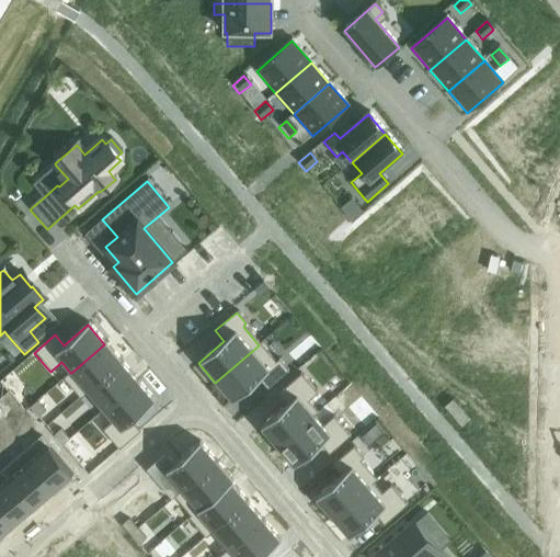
[(70,373),(63,379),(80,400),(88,393),(121,363),(104,344),(71,373),(70,373)]
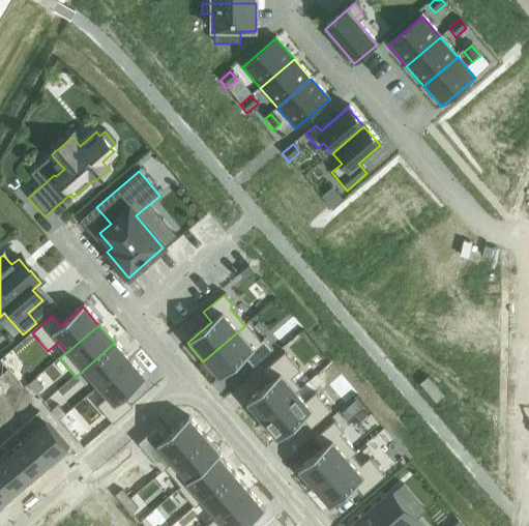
[(237,332),(203,361),(219,380),(243,359),(252,369),(272,352),(256,333),(245,343),(237,332)]
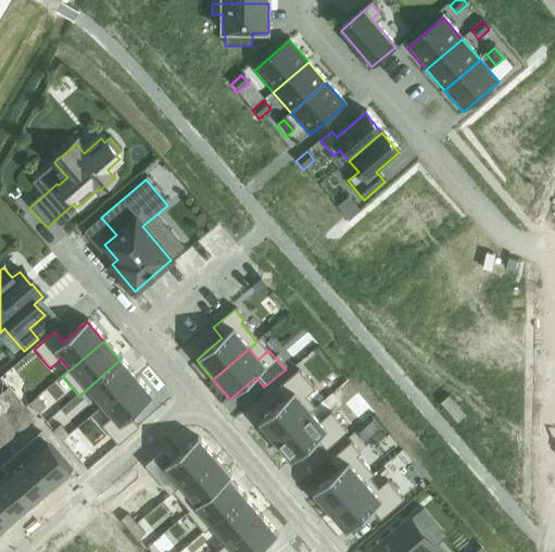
[(120,360),(87,389),(103,408),(136,379),(120,360)]
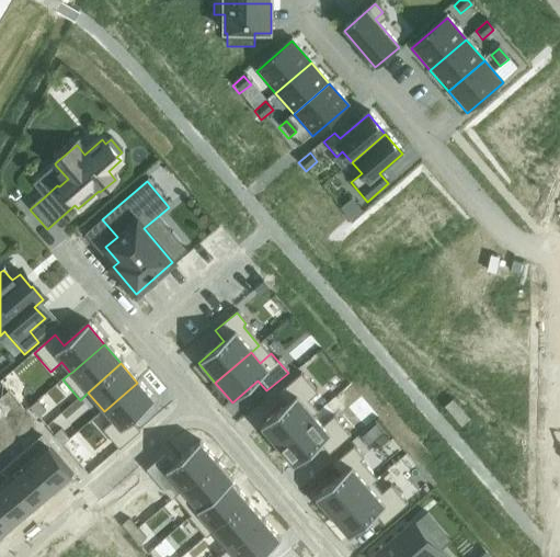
[(286,406),(260,428),(277,447),(312,417),(317,413),(308,402),(317,395),(300,375),(277,396),(286,406)]
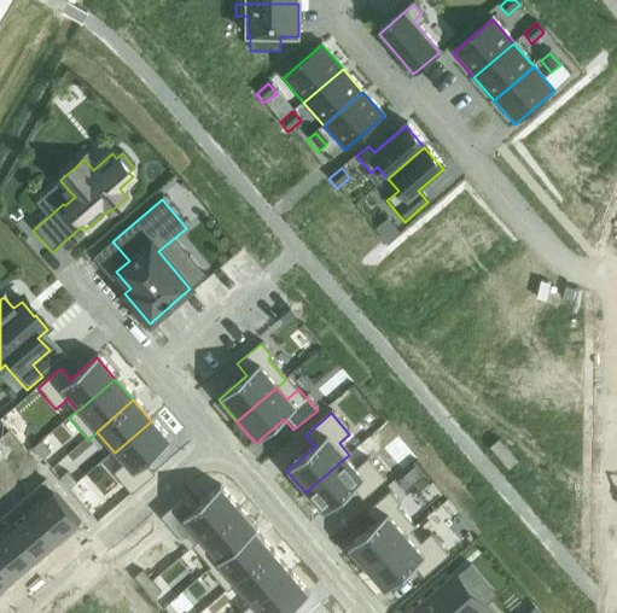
[(124,465),(112,474),(131,496),(153,477),(144,465),(169,443),(151,421),(115,453),(124,465)]
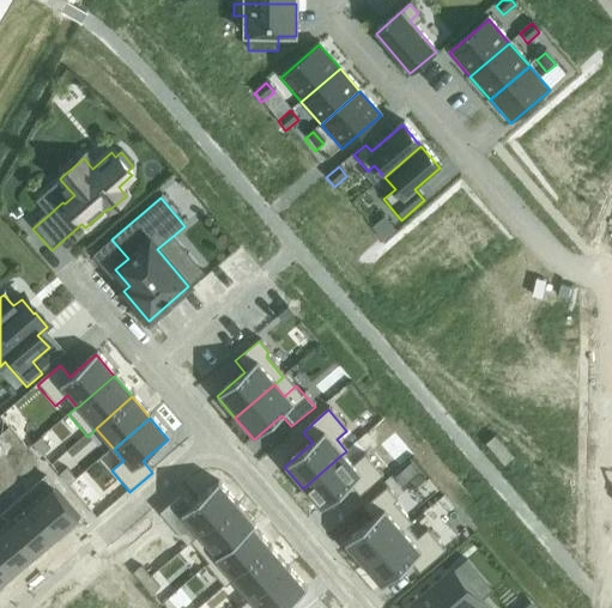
[(38,441),(31,447),(41,457),(48,451),(38,441)]
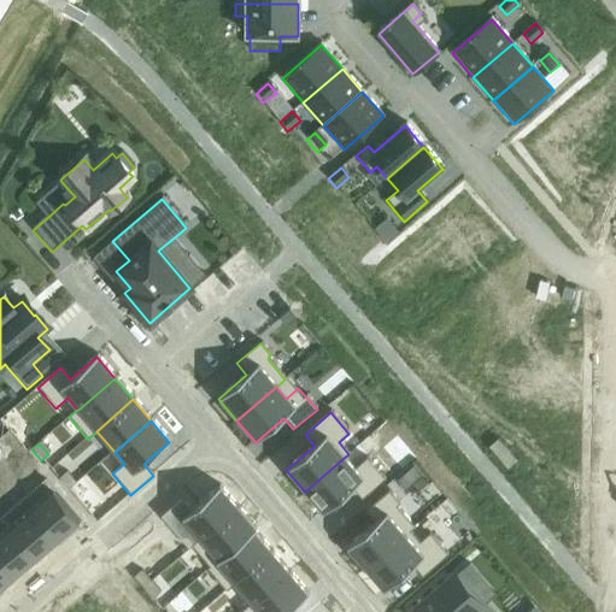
[(344,458),(305,492),(323,513),(352,489),(362,500),(385,481),(367,459),(355,470),(344,458)]
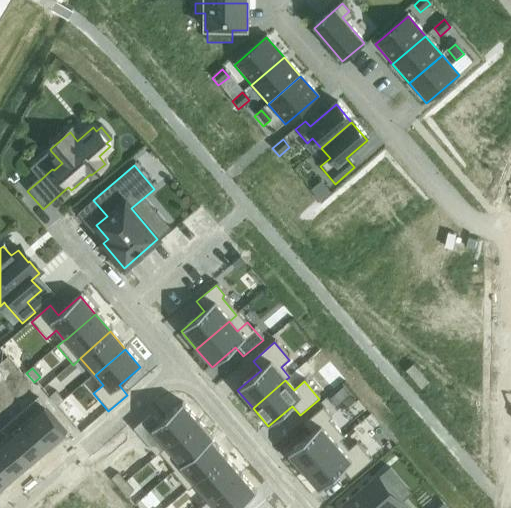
[(54,393),(48,398),(56,408),(62,403),(54,393)]
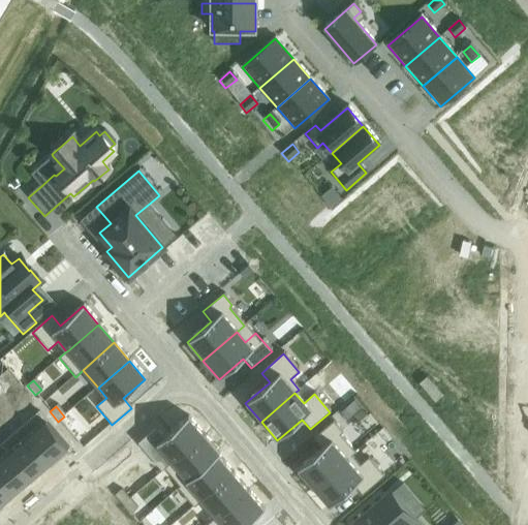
[(37,414),(19,430),(50,465),(68,450),(37,414)]
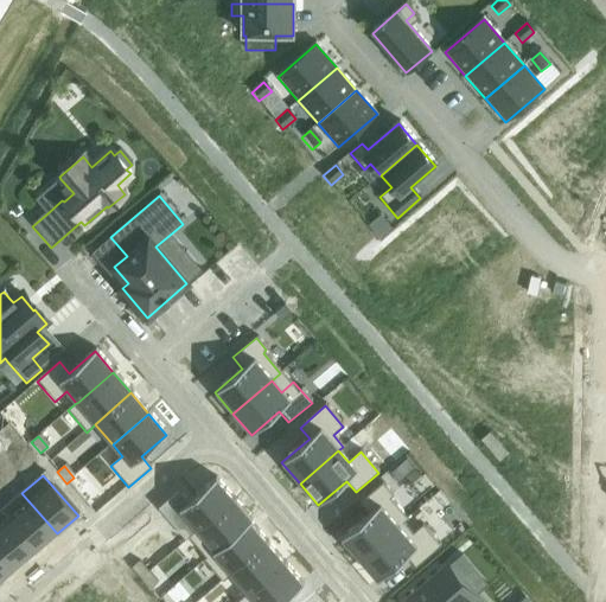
[(178,492),(158,510),(185,540),(187,538),(233,500),(215,479),(187,503),(178,492)]
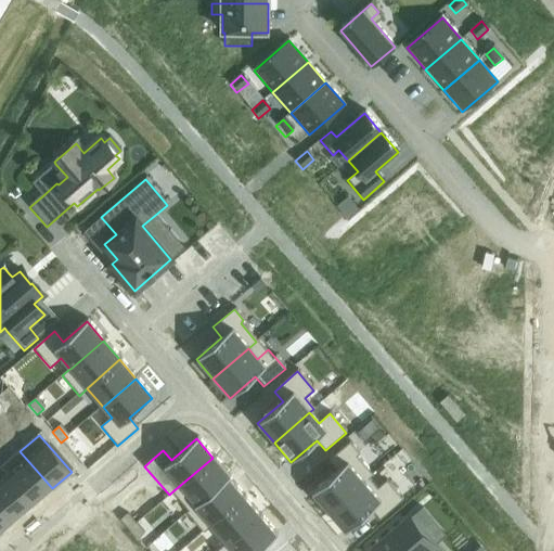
[(337,472),(311,494),(329,513),(372,475),(356,457),(359,455),(349,444),(329,461),(337,472)]
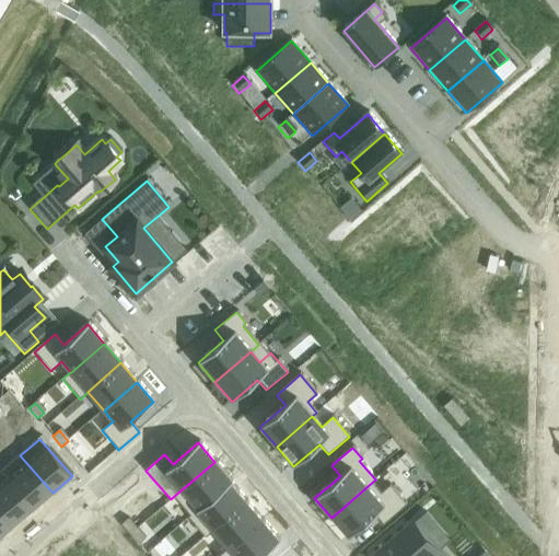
[(20,455),(1,472),(33,509),(53,493),(20,455)]
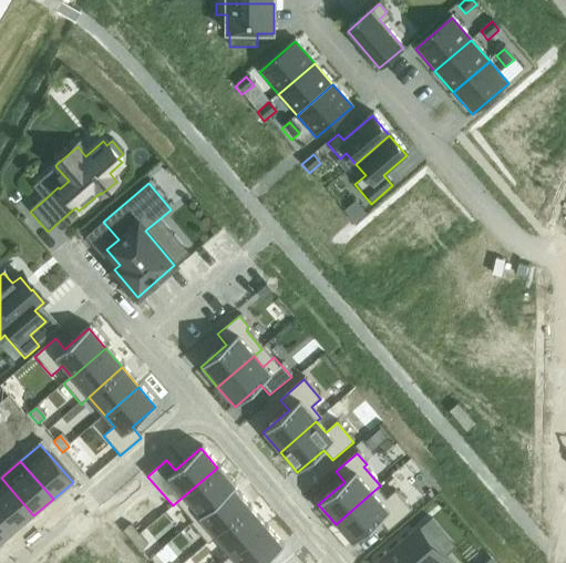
[(235,488),(217,468),(175,503),(192,522),(192,523),(233,489),(235,488)]
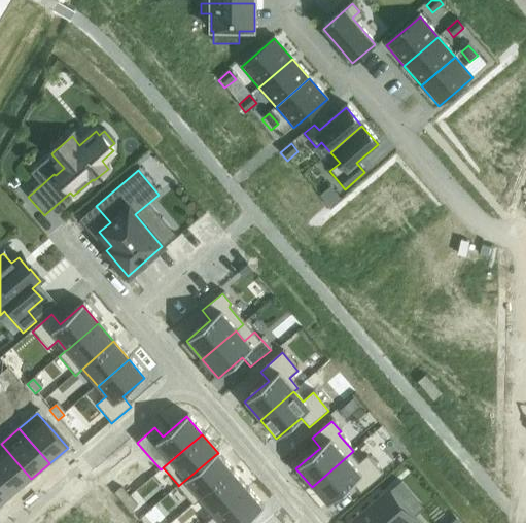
[(0,478),(13,494),(31,479),(1,444),(0,443),(0,478)]
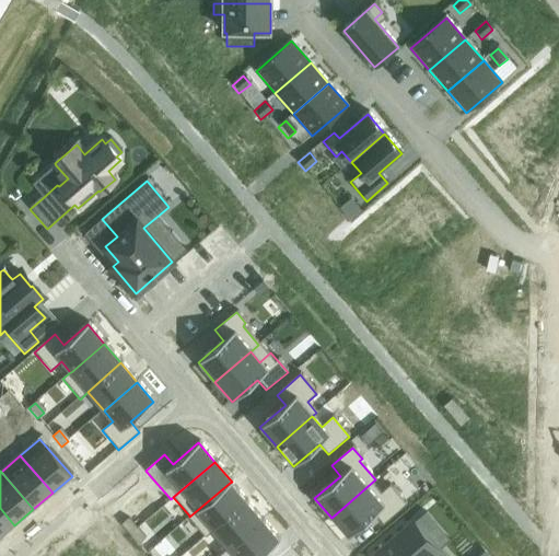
[(189,516),(187,518),(205,539),(213,531),(212,531),(246,501),(230,483),(189,517),(189,516)]
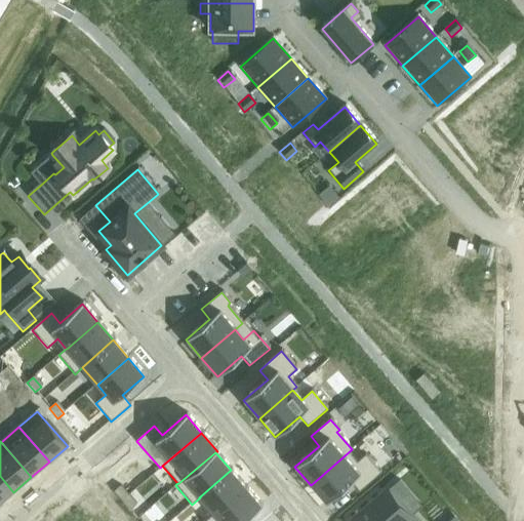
[(348,453),(311,485),(326,504),(351,483),(359,492),(380,474),(365,455),(357,463),(348,453)]
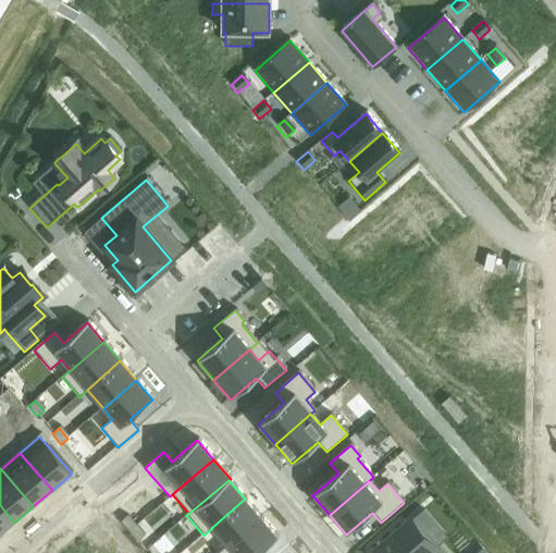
[(245,499),(211,528),(212,528),(226,545),(227,547),(261,518),(245,499)]
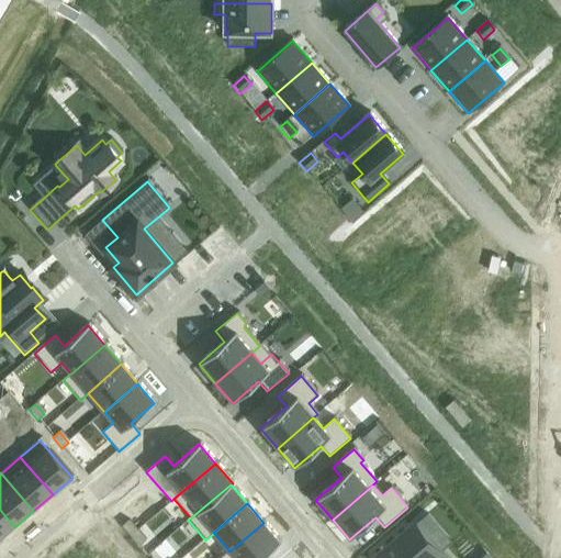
[(0,538),(14,527),(0,510),(0,538)]
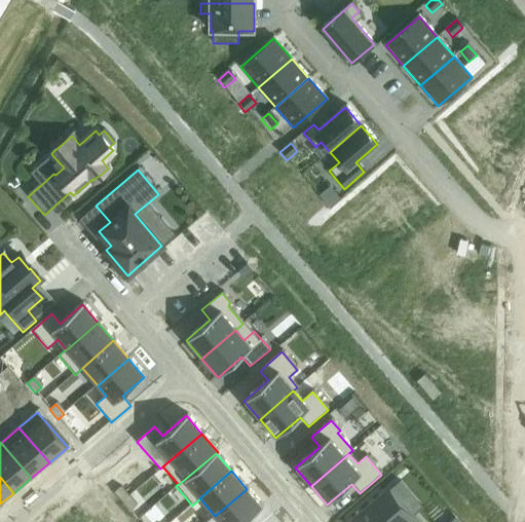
[(119,489),(114,494),(121,504),(127,498),(119,489)]
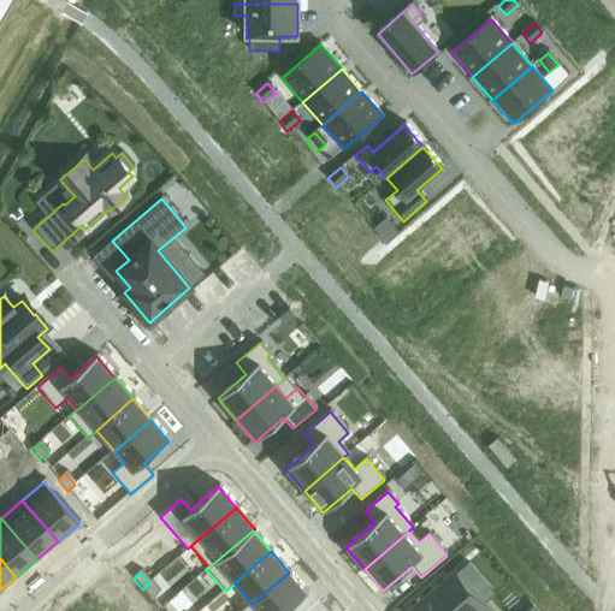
[(250,603),(242,610),(287,610),(307,594),(289,573),(252,604),(250,603)]
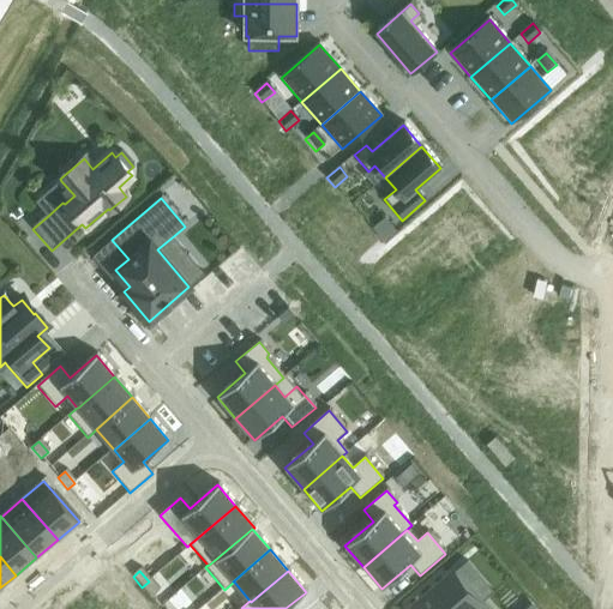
[(452,576),(412,608),(488,608),(472,590),(470,589),(469,589),(467,592),(454,577),(452,576)]
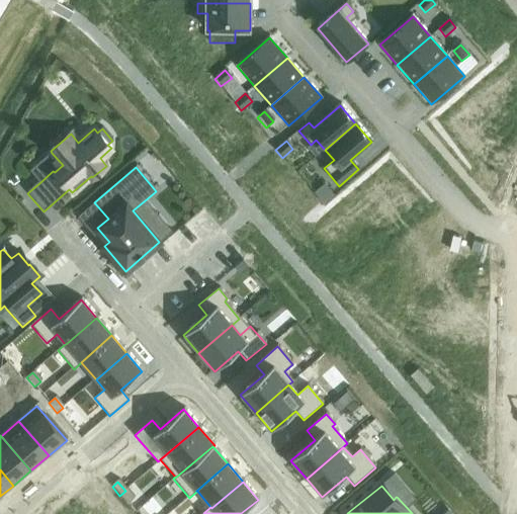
[(125,491),(119,496),(127,505),(134,500),(125,491)]
